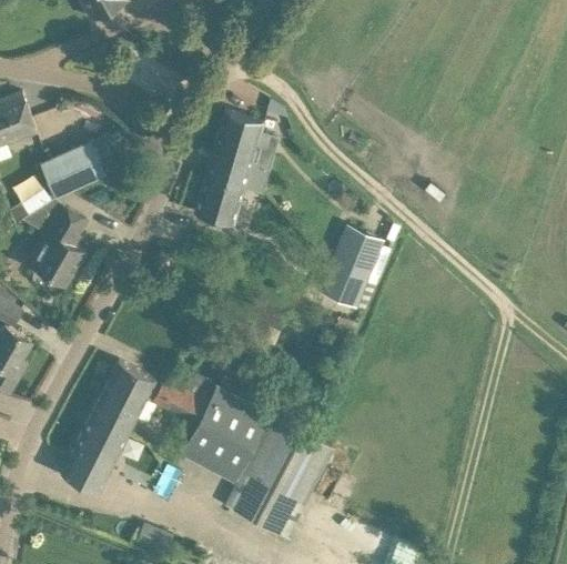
[(79,0),(91,21),(128,0),(79,0)]
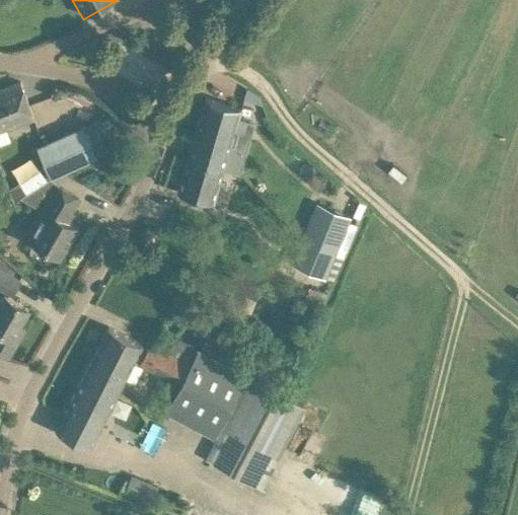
[(0,134),(14,129),(33,122),(19,85),(0,93),(0,134)]
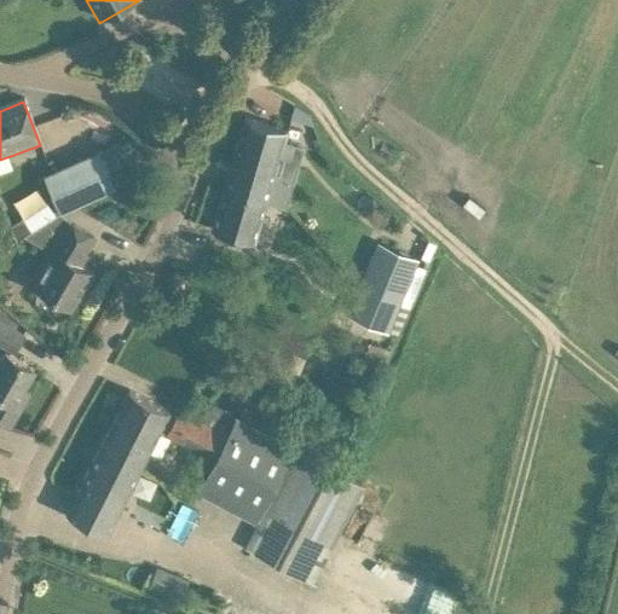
[(253,245),(287,133),(244,121),(211,233),(253,245)]
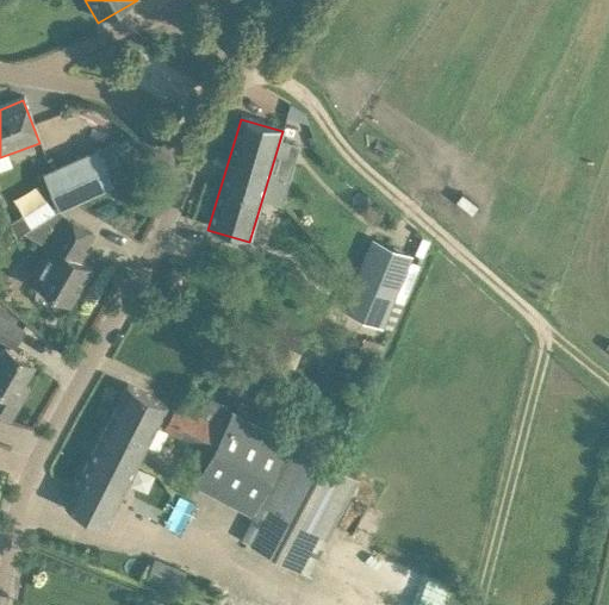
[(51,214),(60,211),(111,188),(95,153),(36,180),(51,214)]
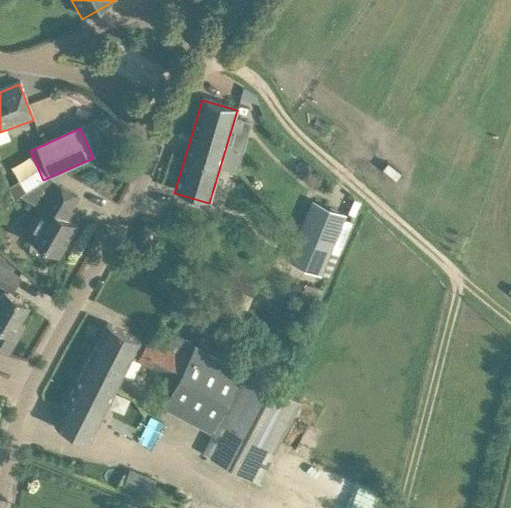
[(23,195),(19,197),(39,209),(23,237),(58,257),(75,228),(67,223),(72,213),(70,212),(78,199),(54,185),(51,179),(23,195)]
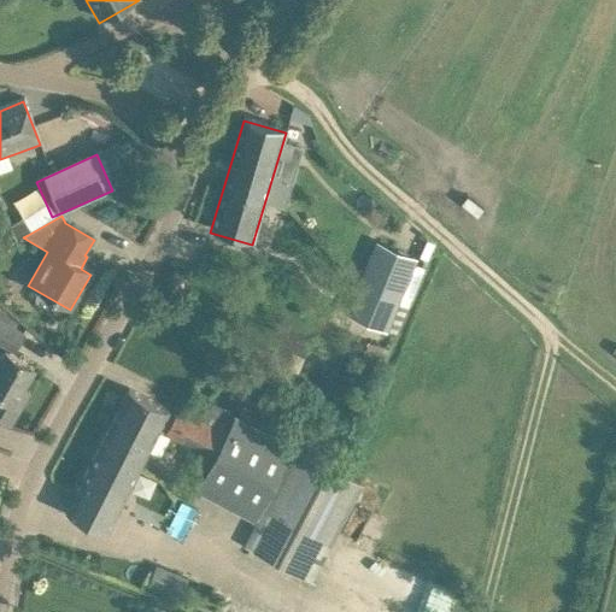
[(19,222),(6,229),(15,243),(23,237),(28,235),(19,222)]
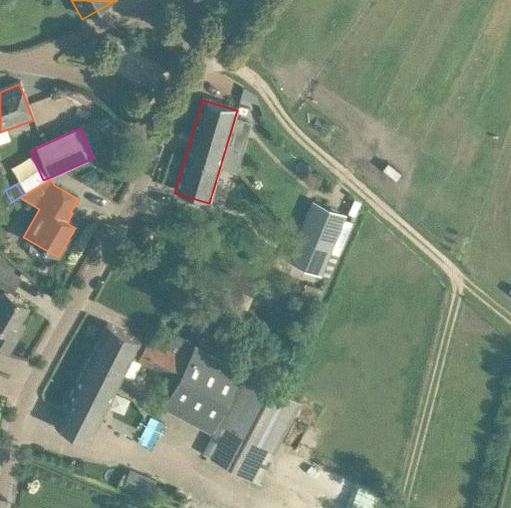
[(313,203),(288,264),(322,278),(347,217),(313,203)]
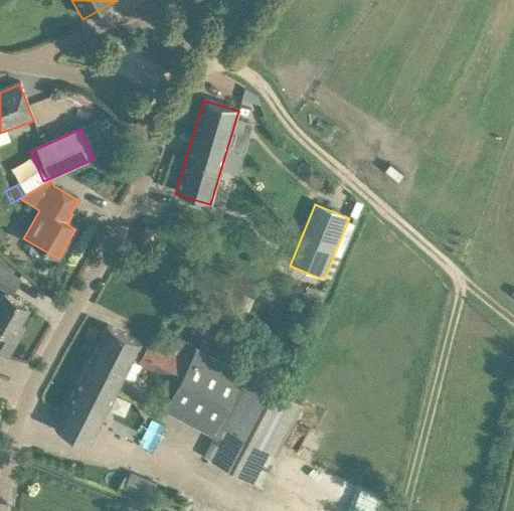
[(18,282),(10,277),(14,270),(0,262),(0,290),(10,296),(18,282)]
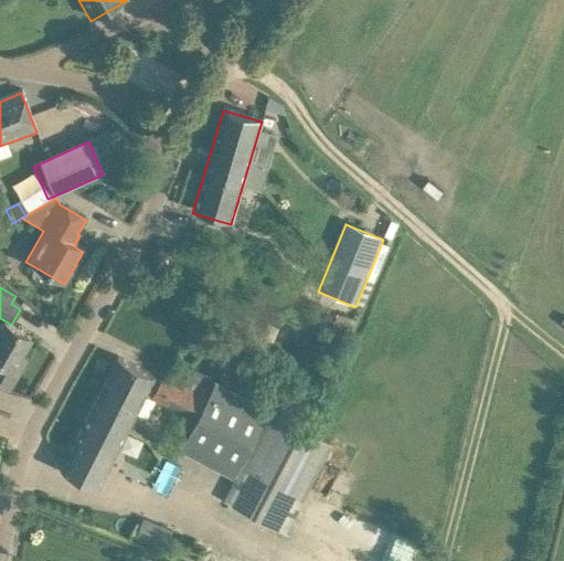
[(338,317),(332,329),(351,337),(355,325),(338,317)]
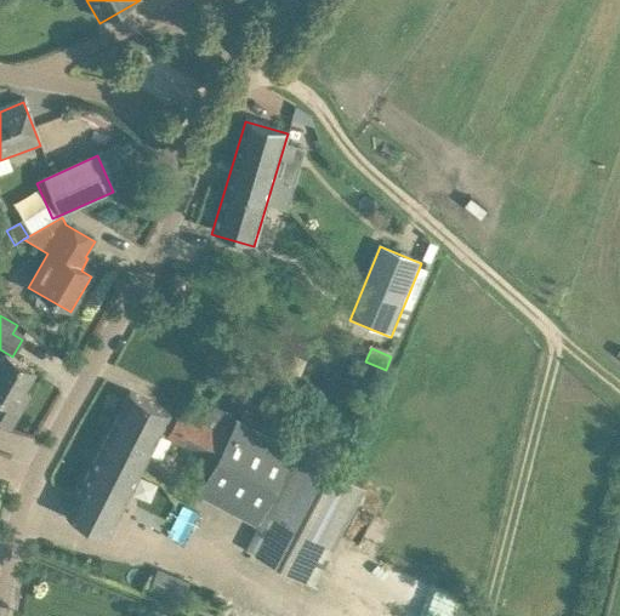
[(29,398),(22,393),(33,374),(12,361),(3,355),(0,359),(0,423),(10,429),(21,412),(29,398)]
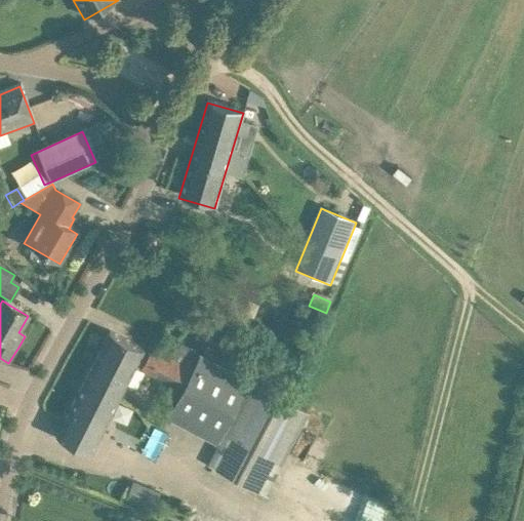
[(143,351),(127,343),(109,333),(91,367),(114,378),(106,395),(117,401),(143,351)]
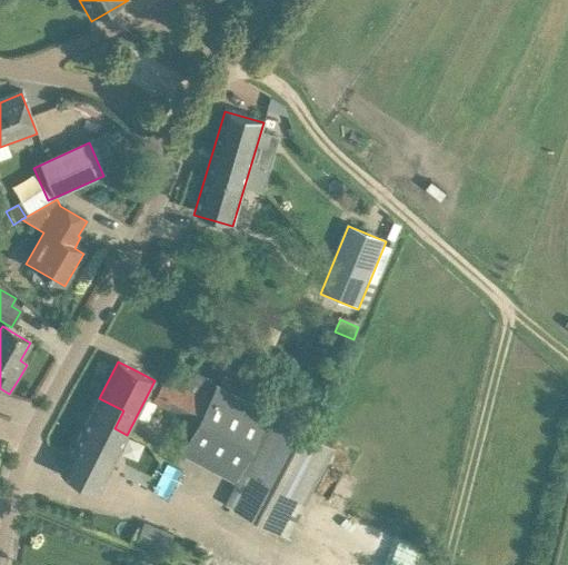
[(216,386),(216,387),(190,374),(182,390),(162,380),(151,403),(195,425),(180,453),(237,482),(223,507),(287,541),(325,468),(332,472),(337,464),(329,461),(334,450),(269,417),(270,415),(261,410),(268,398),(255,390),(248,404),(216,386)]
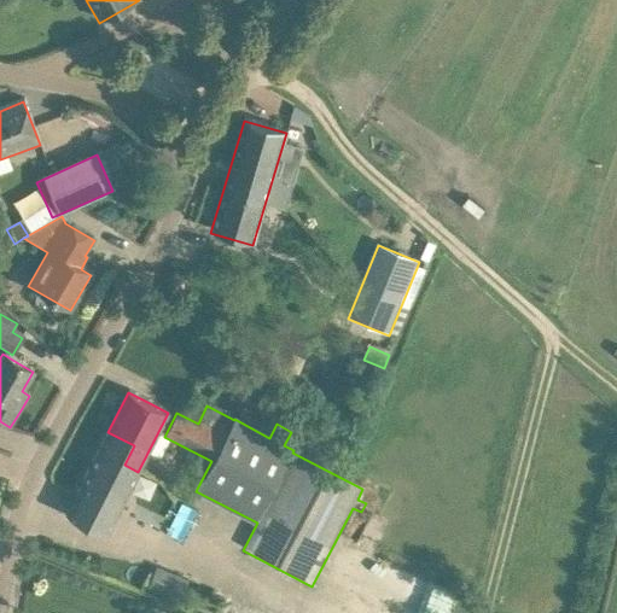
[(105,536),(138,472),(124,465),(134,445),(108,432),(65,515),(105,536)]
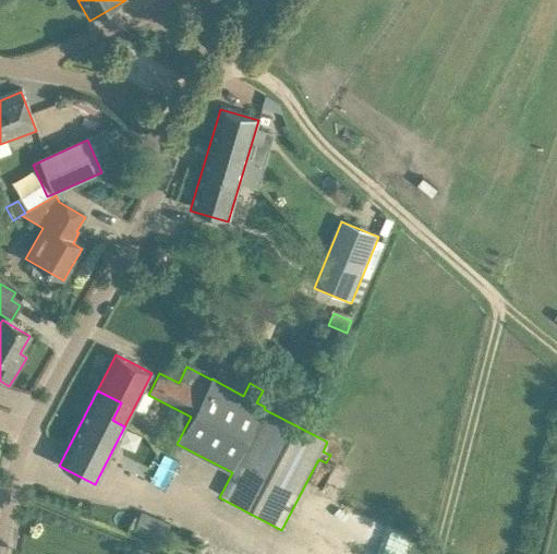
[(168,525),(155,519),(147,540),(160,545),(168,525)]
